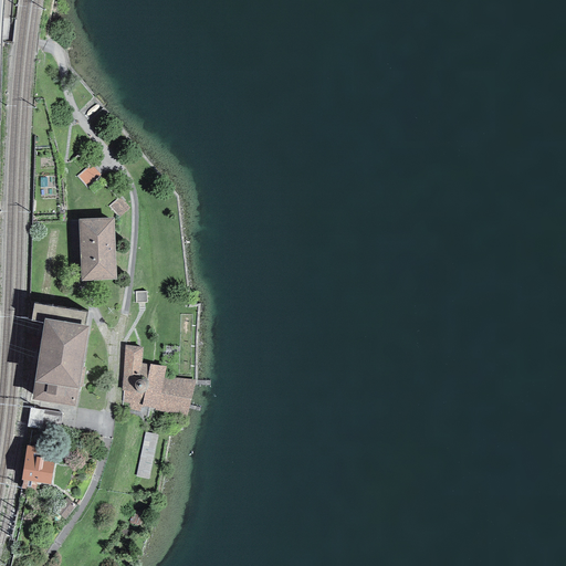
[(129,208),(121,198),(111,207),(119,218),(129,208)]
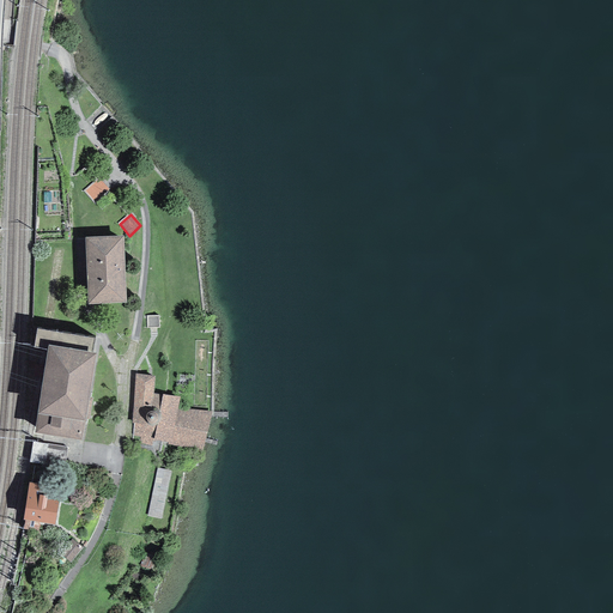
[(87,304),(126,303),(123,236),(85,237),(87,304)]
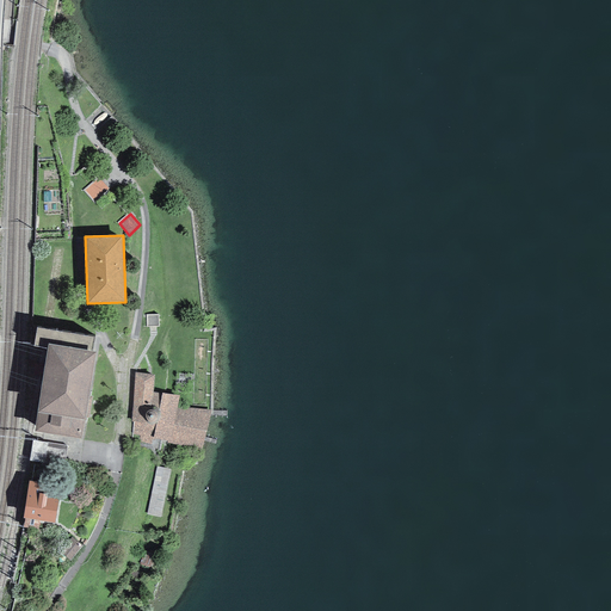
[(34,346),(48,349),(48,344),(92,352),(94,338),(36,327),(34,346)]
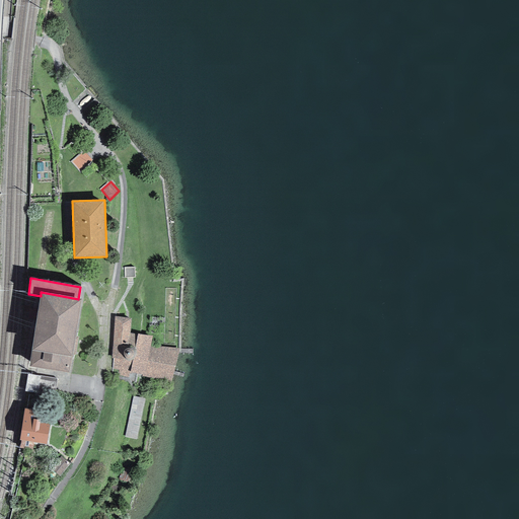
[(78,299),(41,292),(41,296),(38,313),(28,367),(68,373),(71,357),(73,358),(81,299),(78,299)]
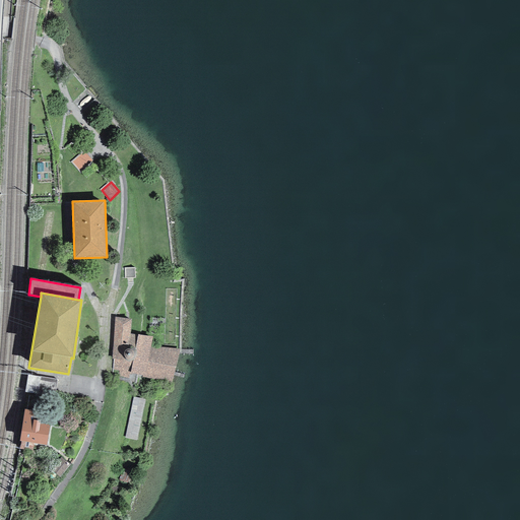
[(114,360),(114,370),(119,371),(118,376),(129,378),(130,373),(143,376),(142,378),(171,383),(179,348),(151,345),(152,336),(130,334),(131,319),(115,317),(112,360),(114,360)]
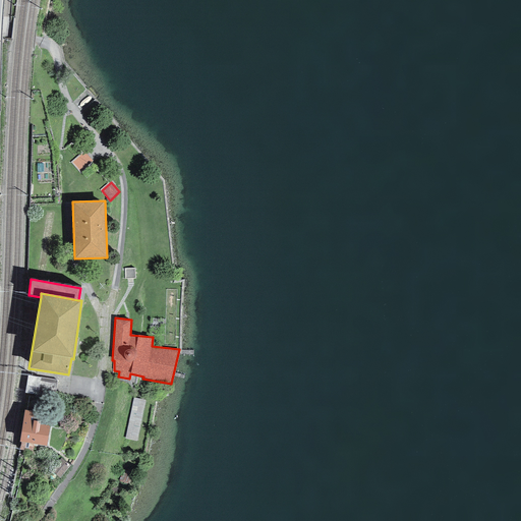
[(127,437),(139,439),(146,397),(132,395),(127,437)]
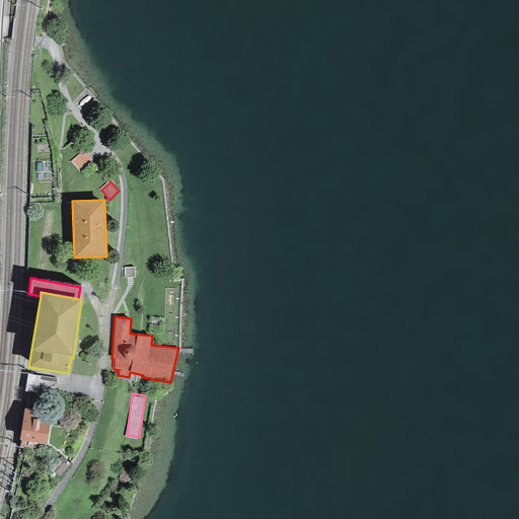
[(24,409),(19,440),(21,440),(33,442),(47,444),(50,424),(40,423),(40,420),(33,419),(34,411),(24,409)]
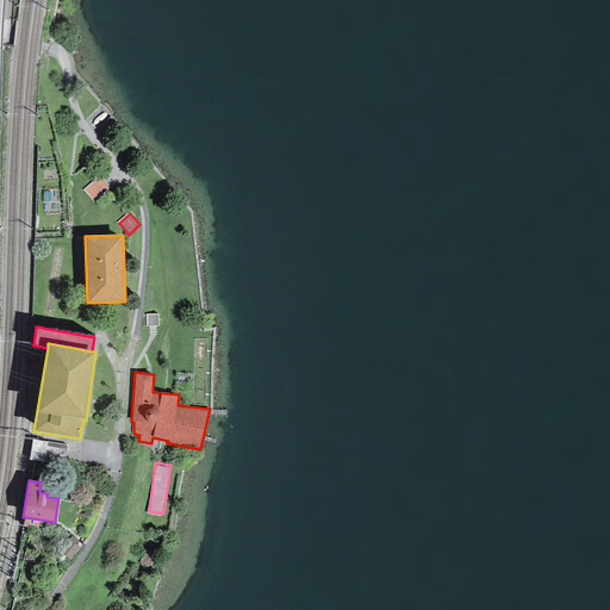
[(38,529),(39,520),(25,517),(23,527),(38,529)]
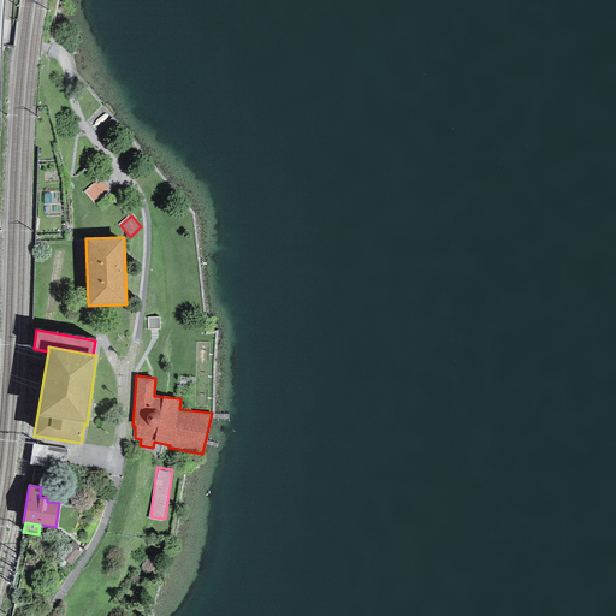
[(71,566),(83,550),(72,542),(60,557),(71,566)]
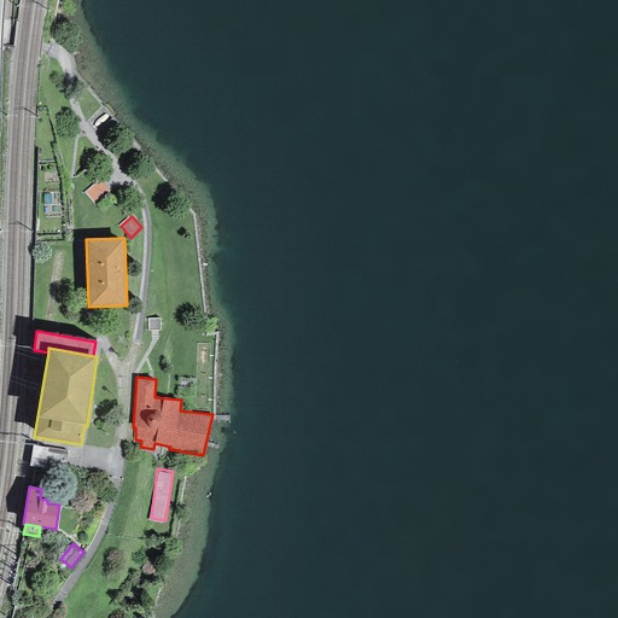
All buildings are outlined.
